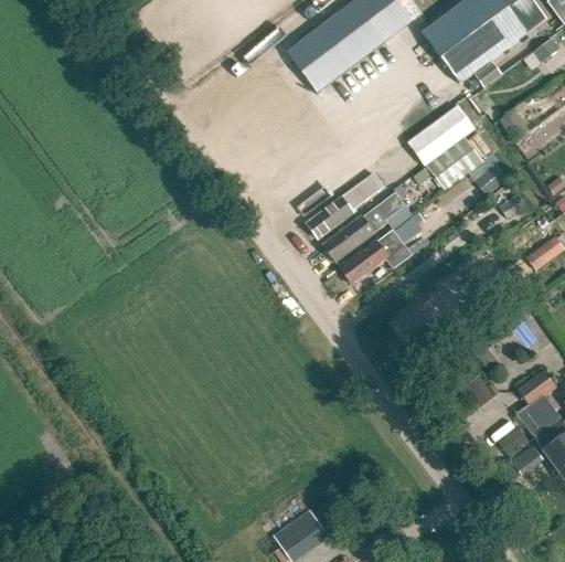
[(318,93),(413,20),(396,0),(352,0),(286,51),(318,93)]
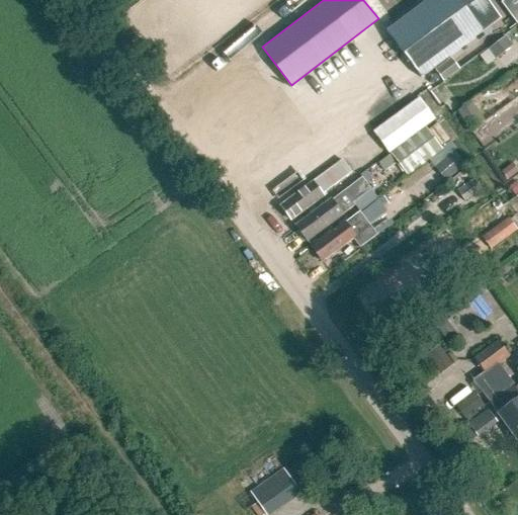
[(452,57),(485,32),(485,31),(502,19),(488,0),(425,0),(386,29),(423,79),(436,69),(452,57)]
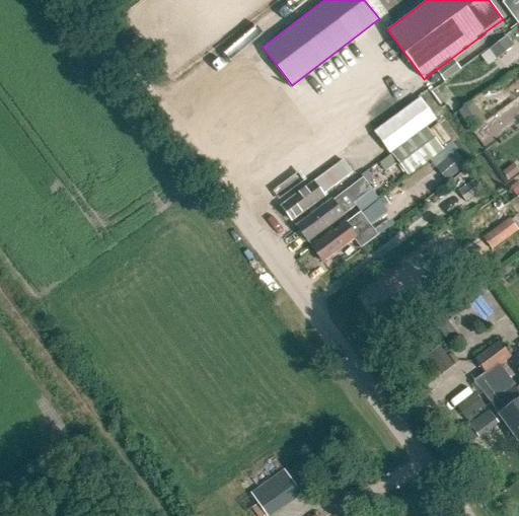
[(506,34),(489,48),(497,58),(514,45),(506,34)]
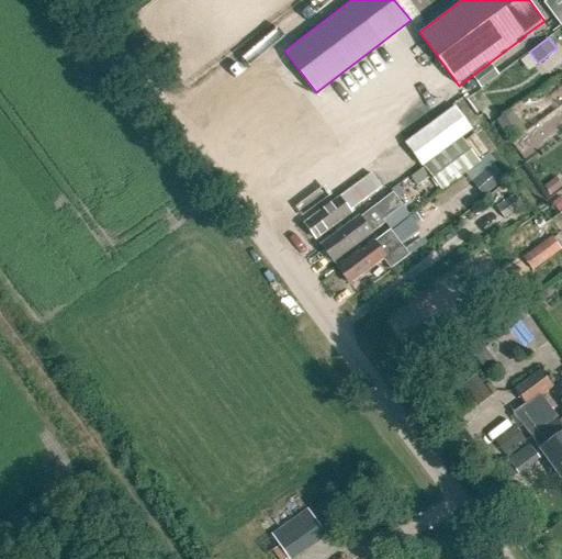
[(482,87),(499,74),(491,62),(473,75),(482,87)]
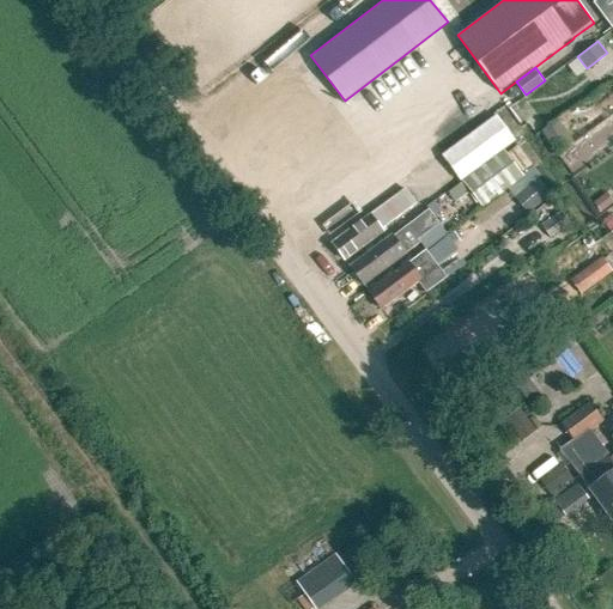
[(508,107),(497,114),(513,136),(525,128),(508,107)]
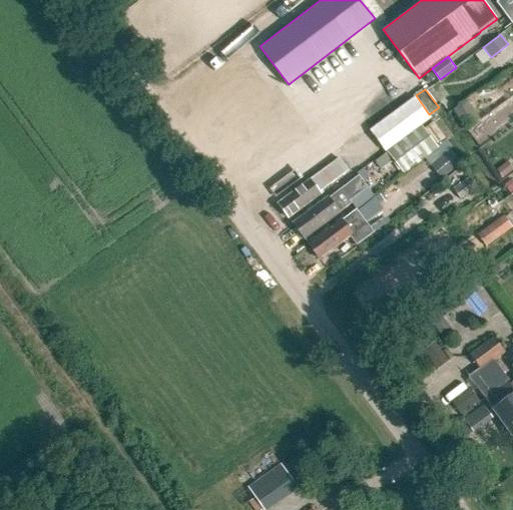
[(386,149),(421,123),(431,116),(429,114),(416,95),(370,129),(385,149),(386,149)]
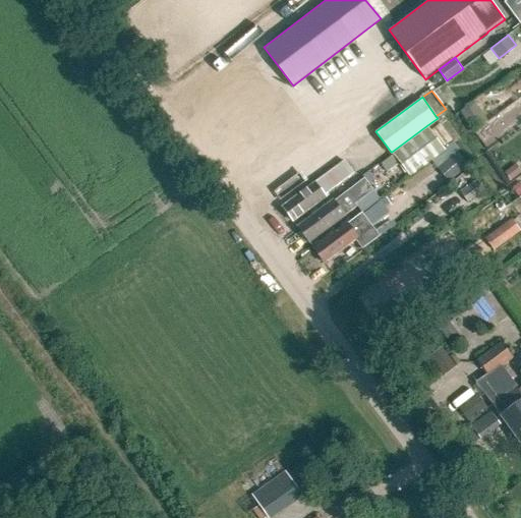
[(460,110),(474,130),(488,119),(473,100),(460,110)]
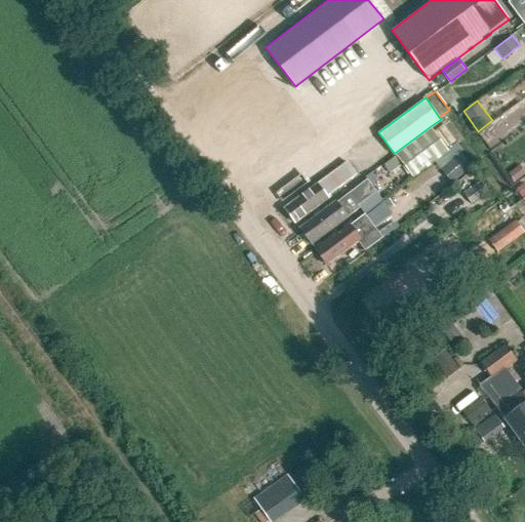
[(455,141),(443,123),(434,130),(447,147),(455,141)]
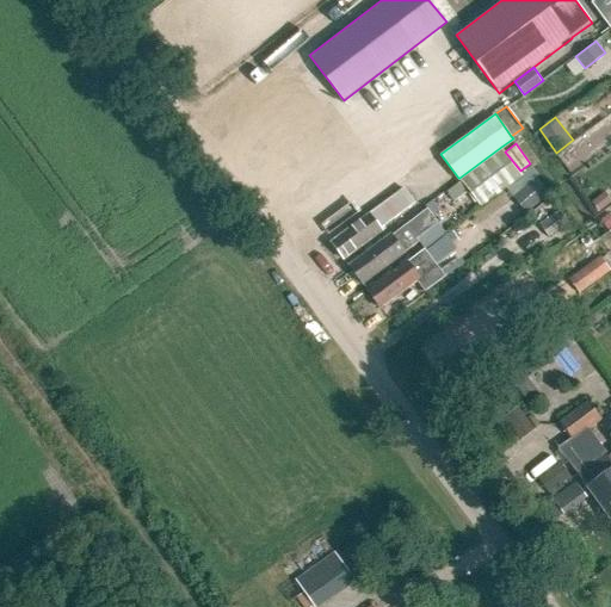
[(522,174),(501,147),(460,178),(463,181),(469,190),(480,205),(522,174)]
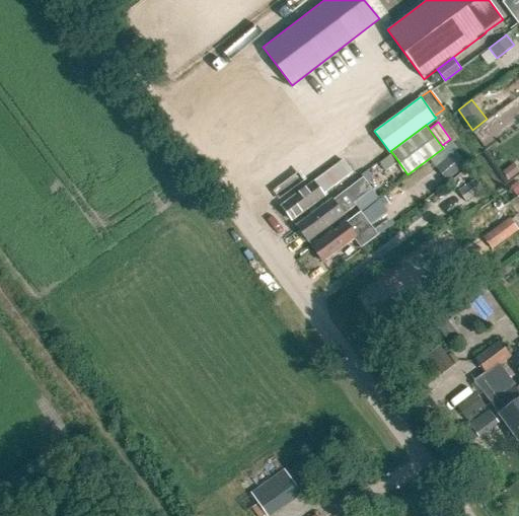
[(384,171),(398,161),(393,154),(379,164),(384,171)]
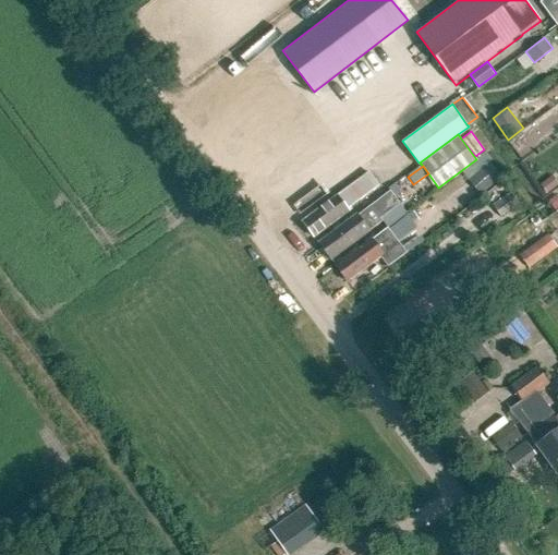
[(370,170),(359,178),(302,220),(314,236),(349,208),(348,207),(379,183),(370,170)]
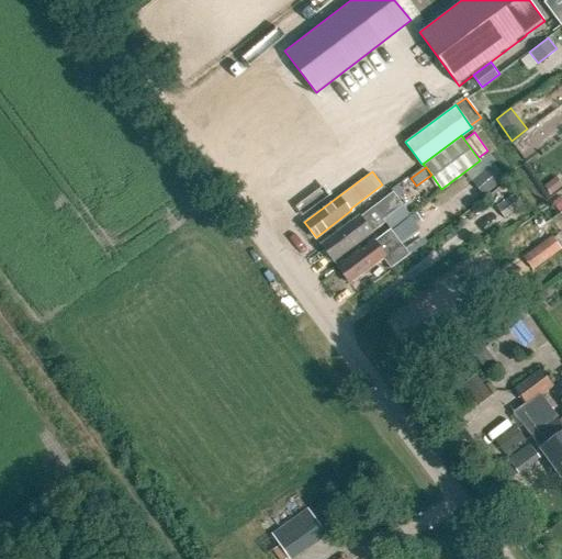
[(462,212),(484,199),(475,183),(453,198),(462,212)]
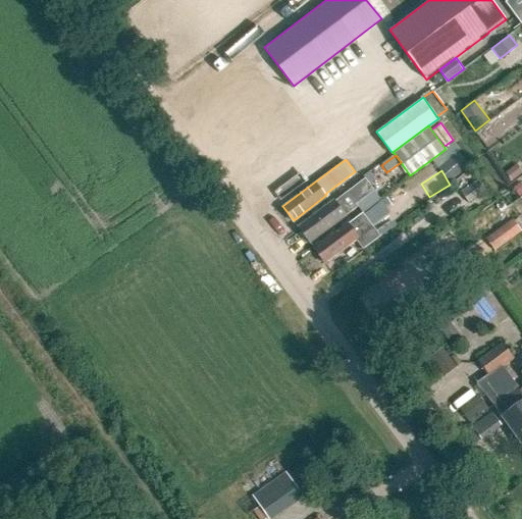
[(335,199),(299,225),(310,241),(358,205),(362,211),(380,198),(365,177),(335,200),(335,199)]
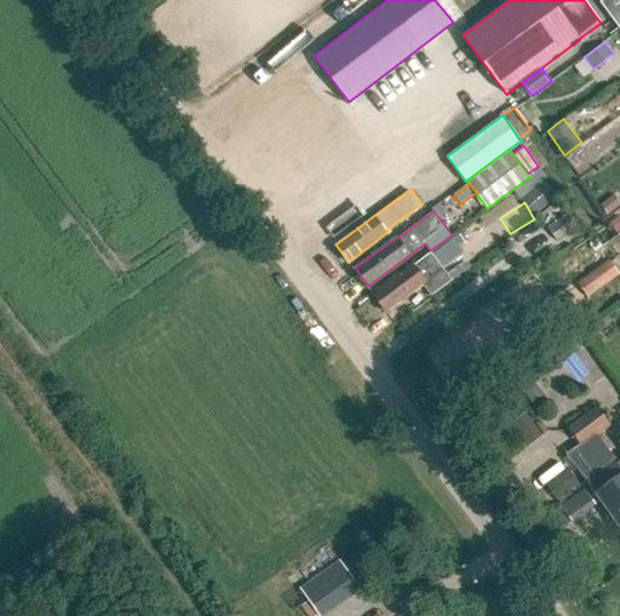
[(556,239),(577,224),(567,212),(547,226),(556,239)]
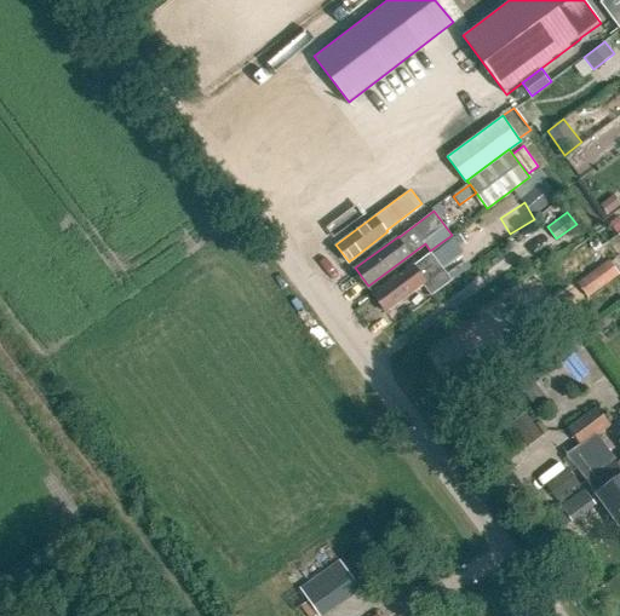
[(413,265),(374,293),(386,310),(423,282),(430,293),(451,278),(431,252),(413,265)]
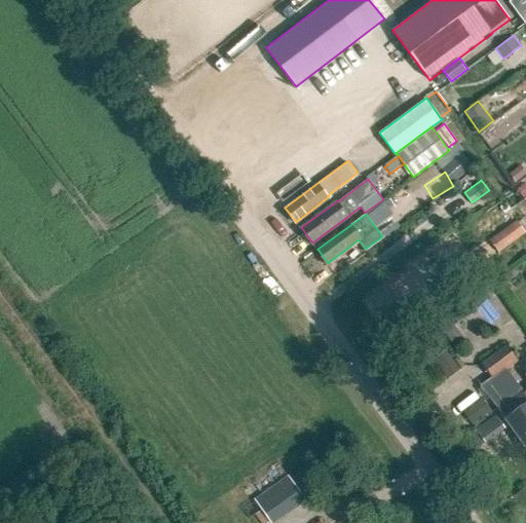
[(498,251),(525,232),(517,219),(489,238),(498,251)]
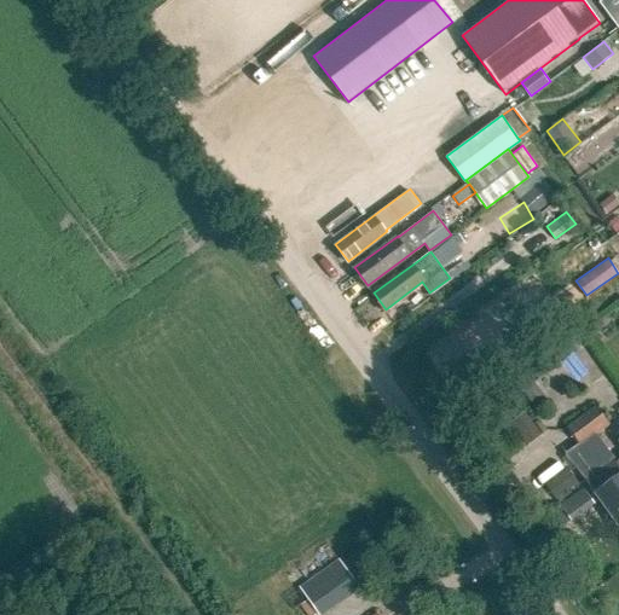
[(533,383),(522,392),(533,406),(544,398),(533,383)]
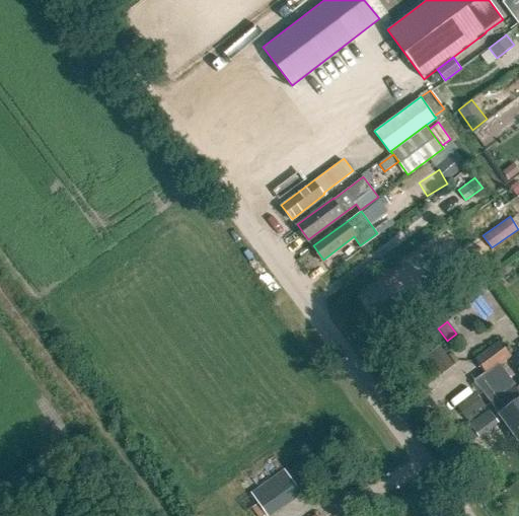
[(475,356),(486,370),(487,370),(500,361),(511,353),(501,338),(475,356)]
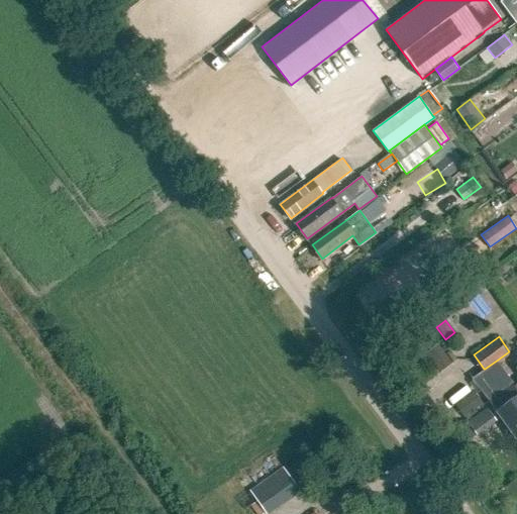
[(437,343),(425,352),(439,372),(451,363),(437,343)]
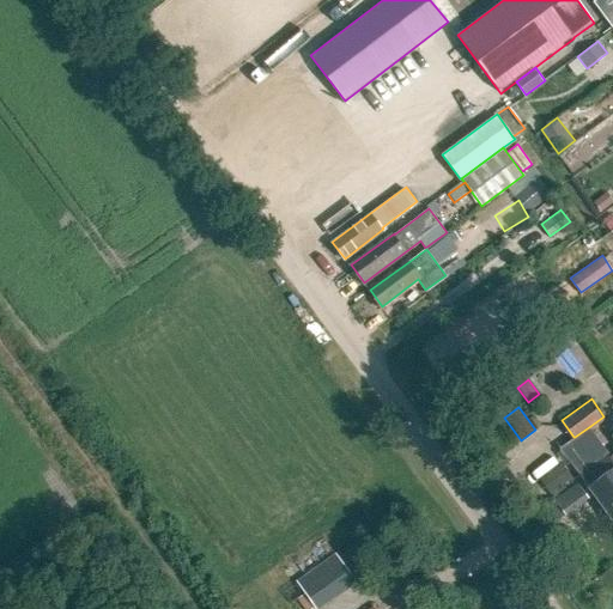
[(612,457),(612,456),(590,426),(575,437),(574,437),(560,446),(580,473),(588,486),(612,519),(612,457)]
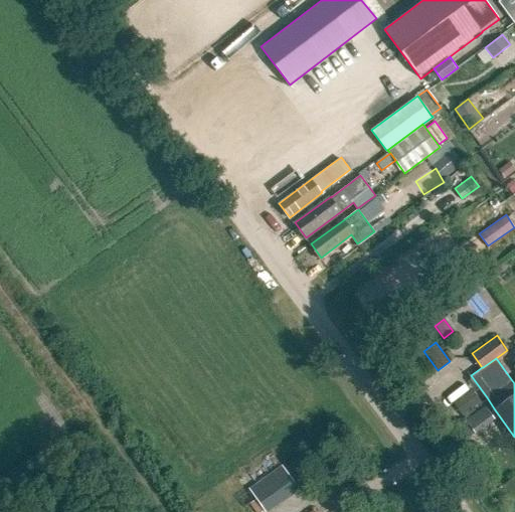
[(462,414),(481,400),(472,388),(453,402),(462,414)]
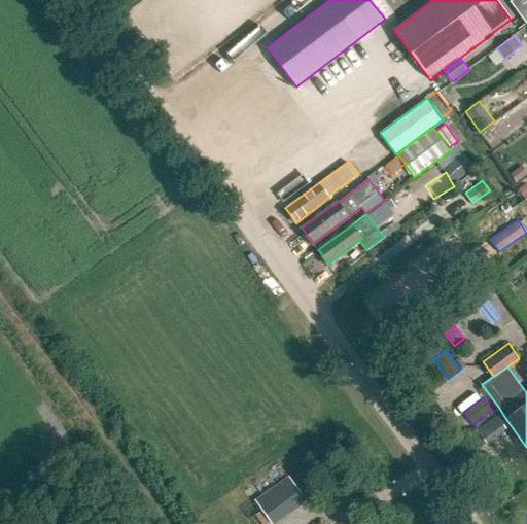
[(272,523),(319,490),(304,468),(290,478),(287,475),(254,498),(272,523)]
